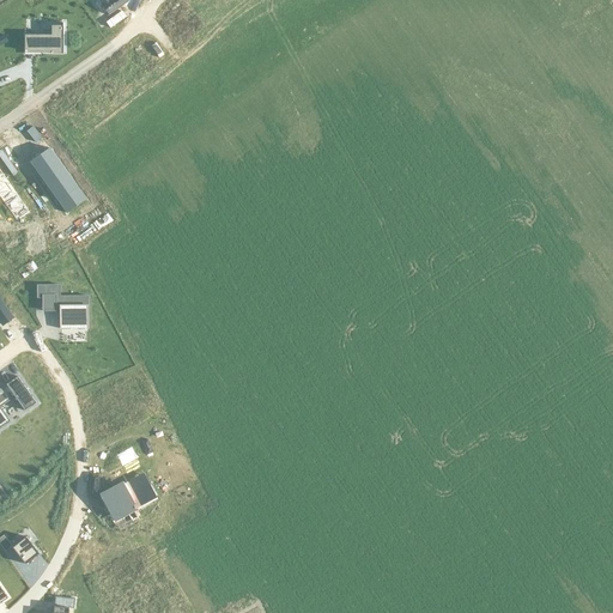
[(98,0),(109,16),(128,1),(131,0),(98,0)]
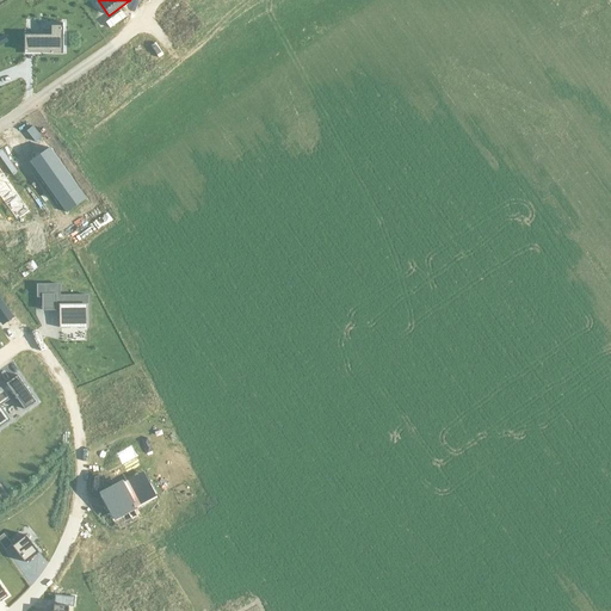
[(53,36),(26,36),(26,51),(53,51),(53,55),(65,55),(65,23),(63,23),(63,26),(53,26),(53,36)]
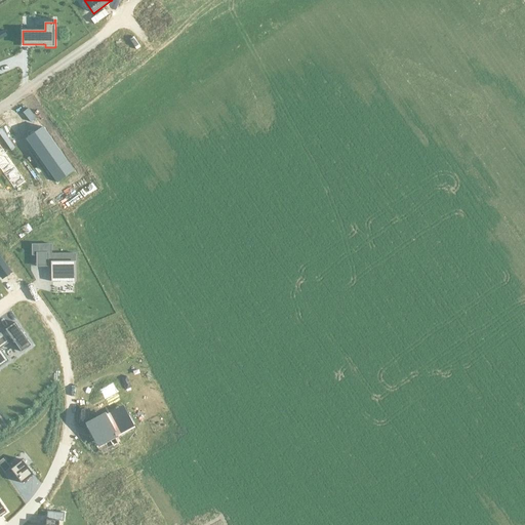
[(43,127),(27,138),(57,183),(74,170),(43,127)]
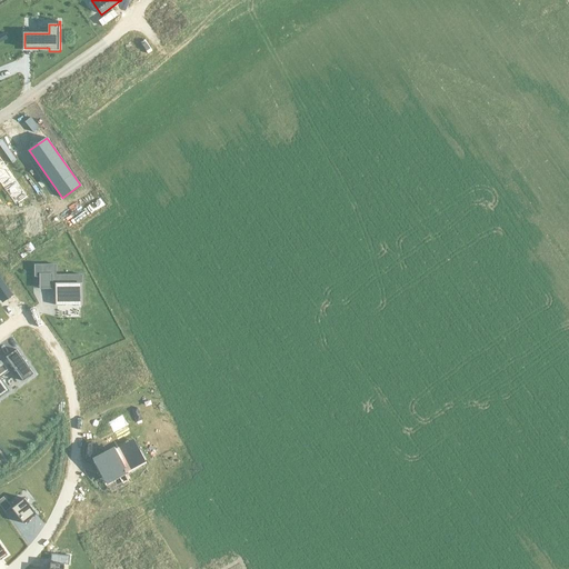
[(0,158),(0,159),(0,182),(16,205),(17,205),(16,203),(26,196),(27,197),(28,197),(0,157),(0,158)]
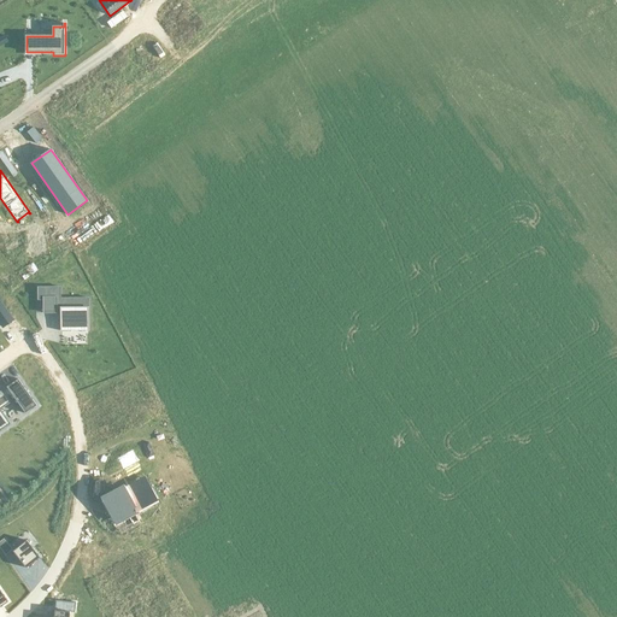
[(57,299),(43,299),(43,315),(62,315),(62,331),(88,331),(88,300),(57,300),(57,299)]
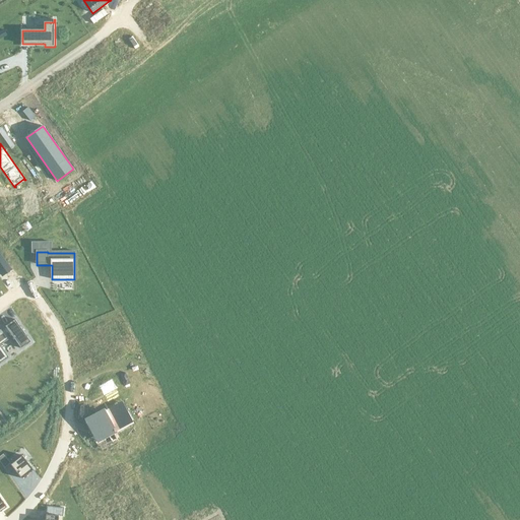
[(0,253),(0,271),(3,276),(11,270),(0,253)]
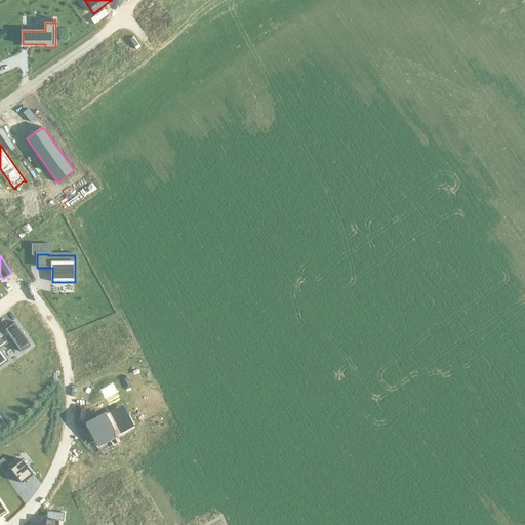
[(10,325),(0,332),(0,367),(9,361),(1,349),(13,339),(22,352),(32,345),(15,322),(10,326),(10,325)]
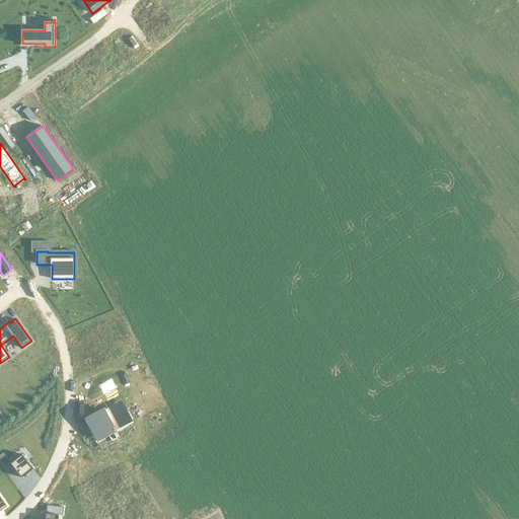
[(122,401),(88,420),(98,439),(107,434),(112,441),(117,438),(113,431),(132,421),(122,401)]
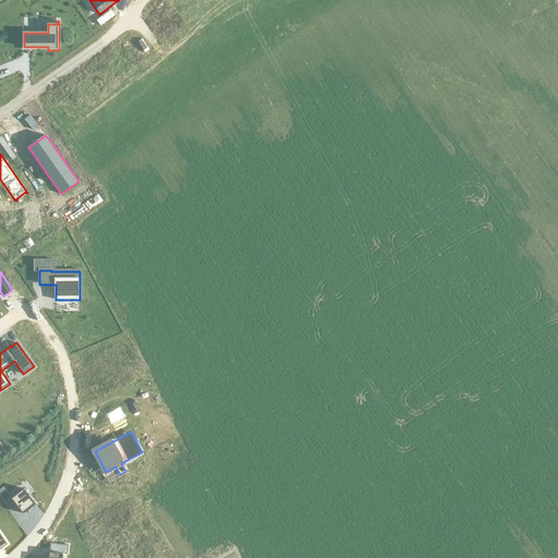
[(11,497),(3,487),(0,489),(0,494),(5,501),(11,497)]
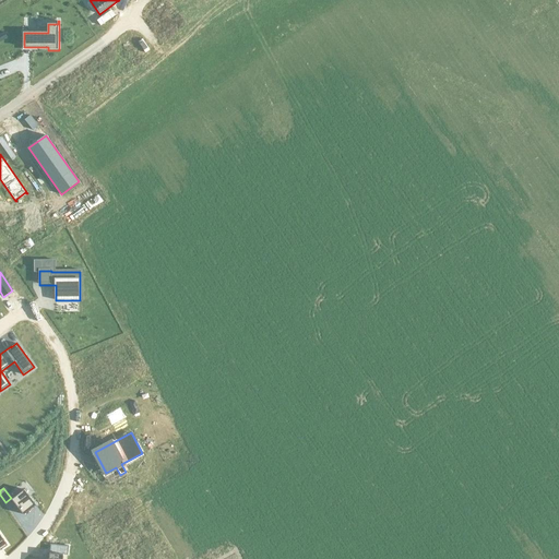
[(12,499),(24,514),(36,504),(24,489),(12,499)]
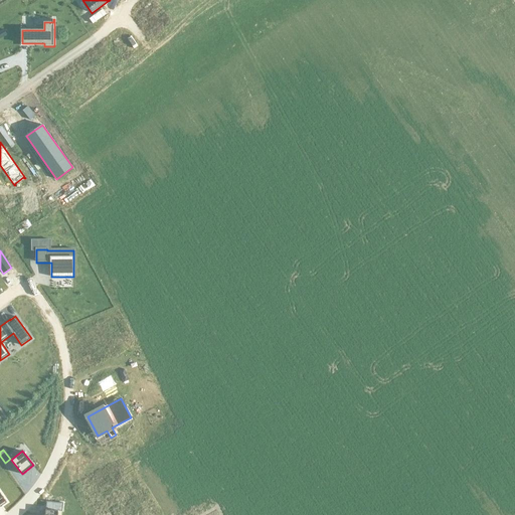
[(123,487),(123,499),(133,499),(133,487),(123,487)]
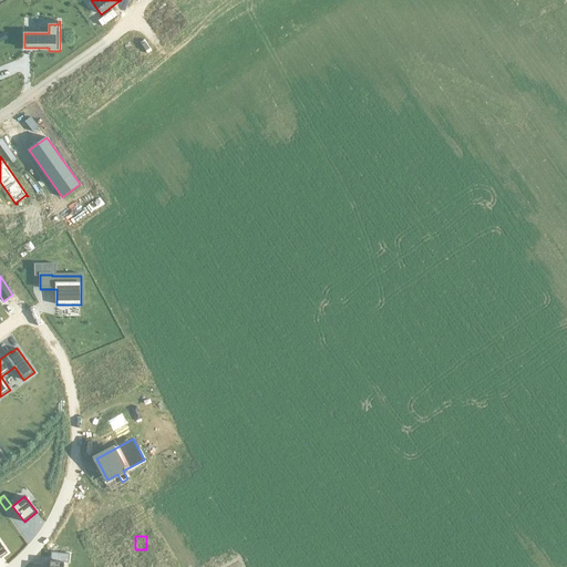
[(113,547),(113,563),(131,563),(131,547),(113,547)]
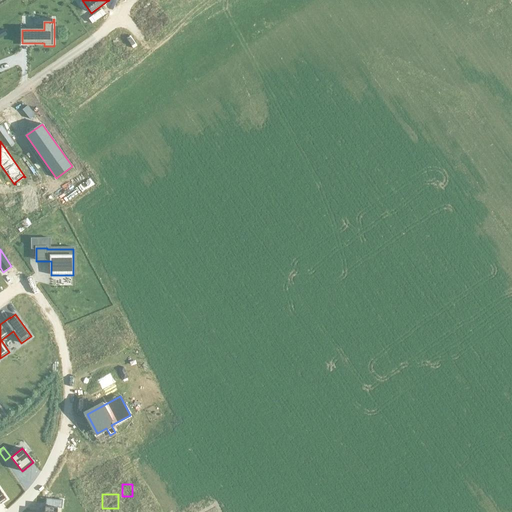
[(46,498),(44,511),(57,511),(58,508),(62,508),(63,500),(46,498)]
